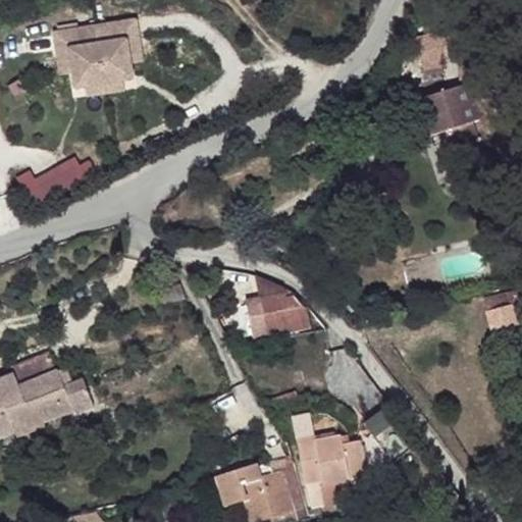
[(135,17),(122,20),(129,61),(142,59),(135,17)]
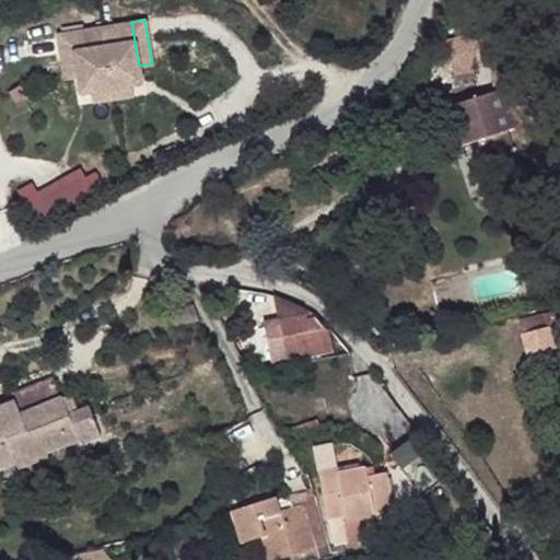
[(101,26),(112,88),(132,83),(141,82),(131,22),(101,26)]
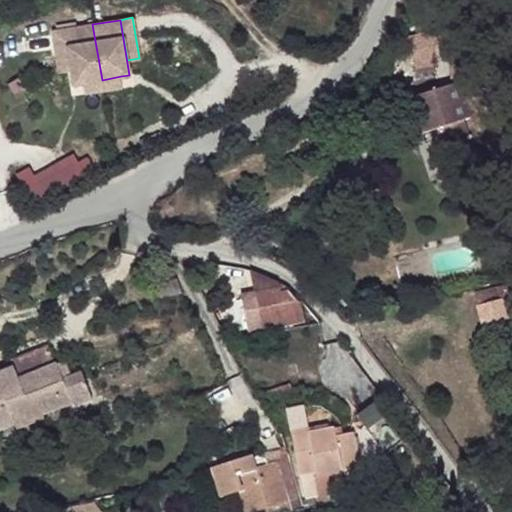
[(65,29),(75,84),(83,83),(102,80),(92,24),(65,29)]
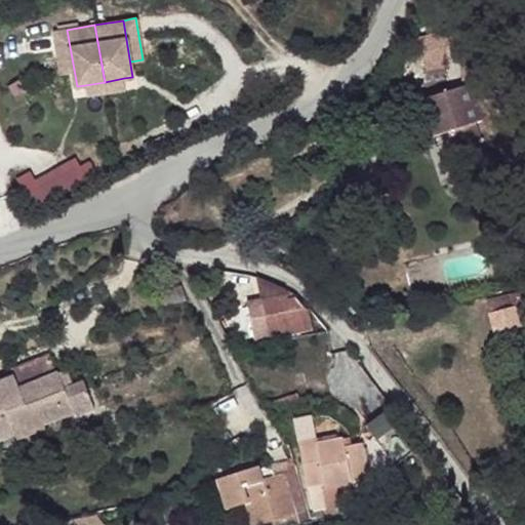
[(53,32),(62,74),(74,72),(67,30),(53,32)]
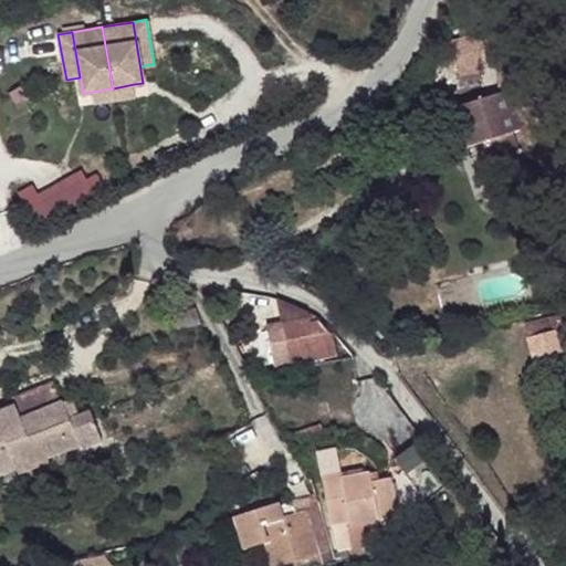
[(480,76),(479,56),(460,58),(462,79),(480,76)]
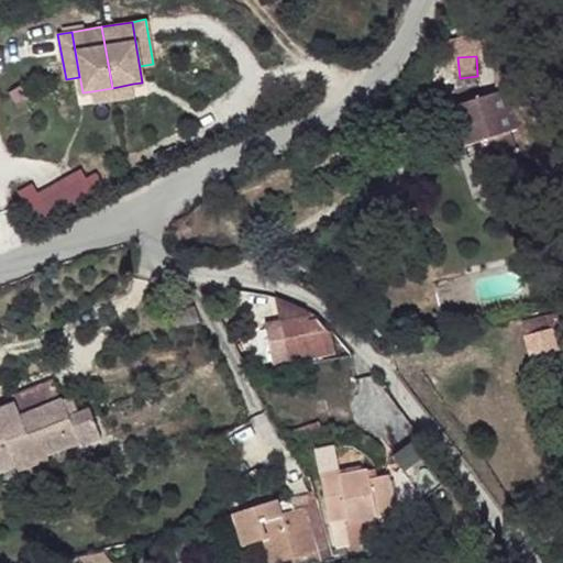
[(133,84),(112,88),(114,99),(134,95),(133,84)]
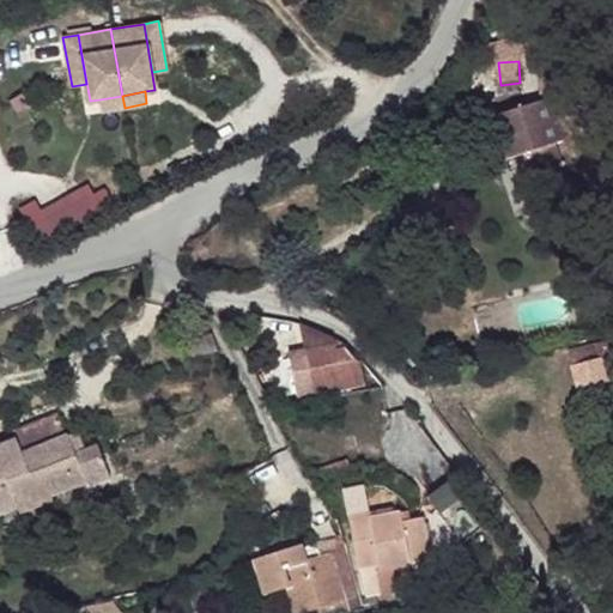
[(99,99),(102,110),(125,108),(122,96),(99,99)]
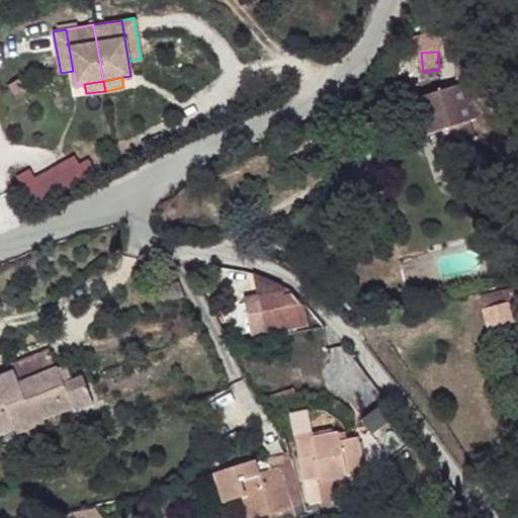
[(463,83),(427,91),(435,128),(471,120),(463,83)]
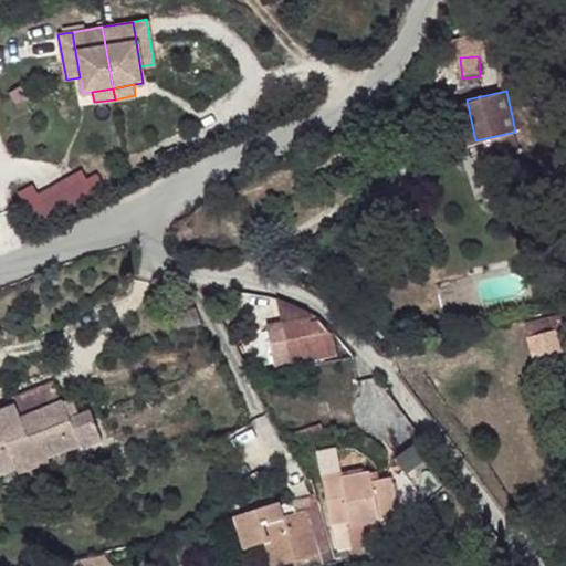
[(86,161),(21,200),(38,227),(102,188),(86,161)]
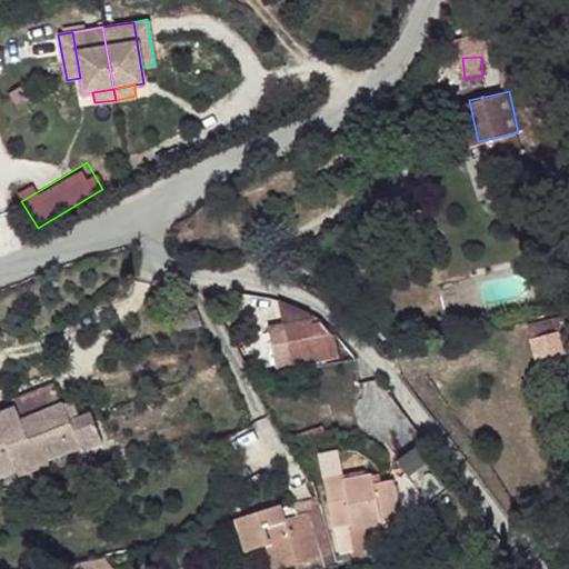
[(282,323),(311,318),(310,313),(278,300),(282,323)]
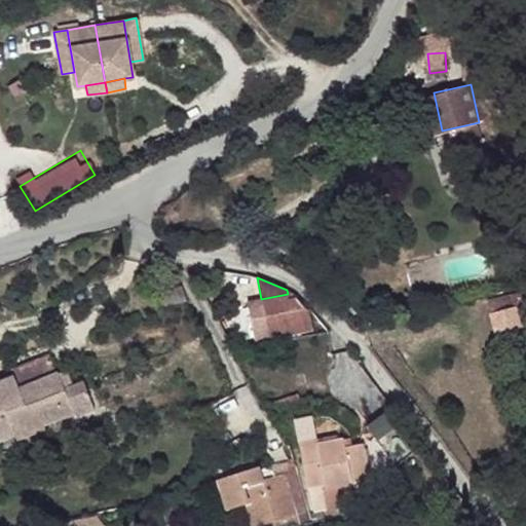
[(187,302),(181,288),(160,294),(165,308),(187,302)]
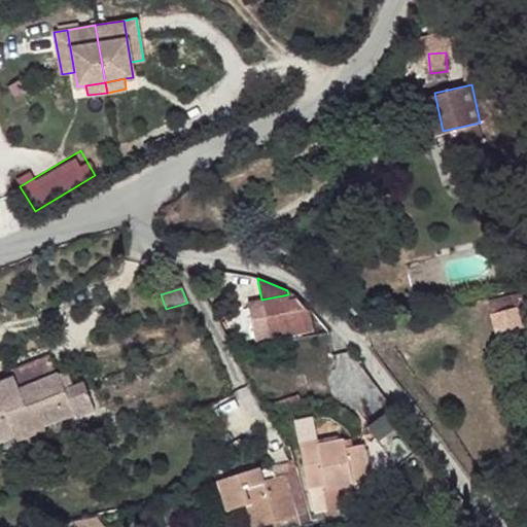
[(526,330),(526,326),(522,307),(526,305),(526,290),(488,301),(498,339),(526,330)]
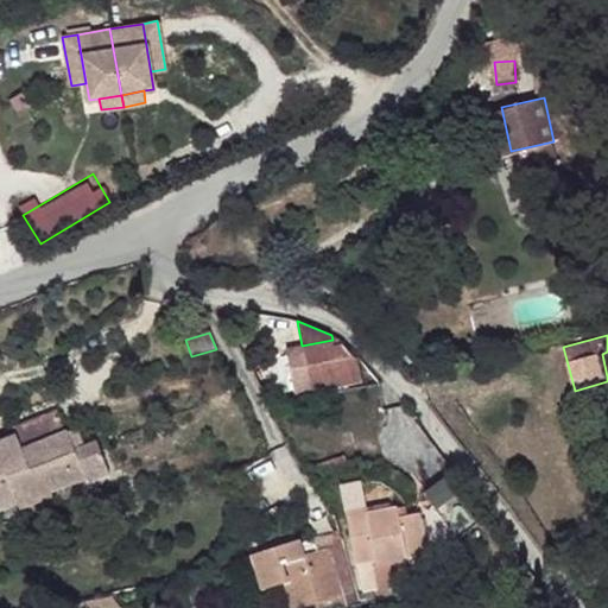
[(363,382),(358,359),(355,359),(342,343),(334,346),(333,340),(302,346),(303,348),(312,394),(363,382)]
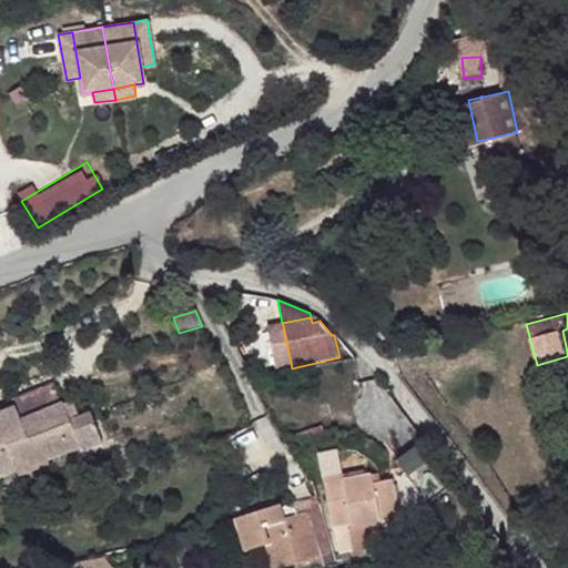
[(291,366),(283,325),(267,328),(277,369),(291,366)]
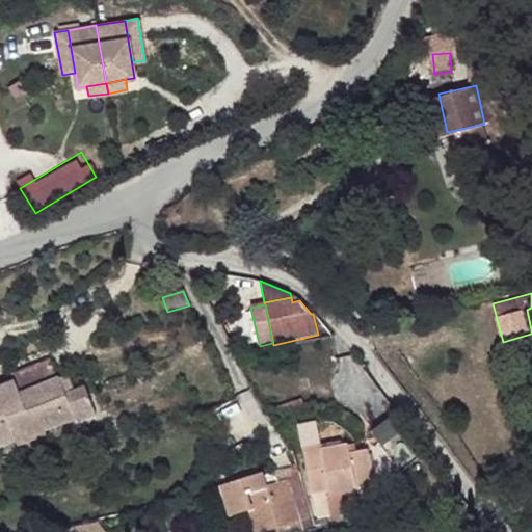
[(75,391),(69,374),(60,378),(67,395),(75,391)]
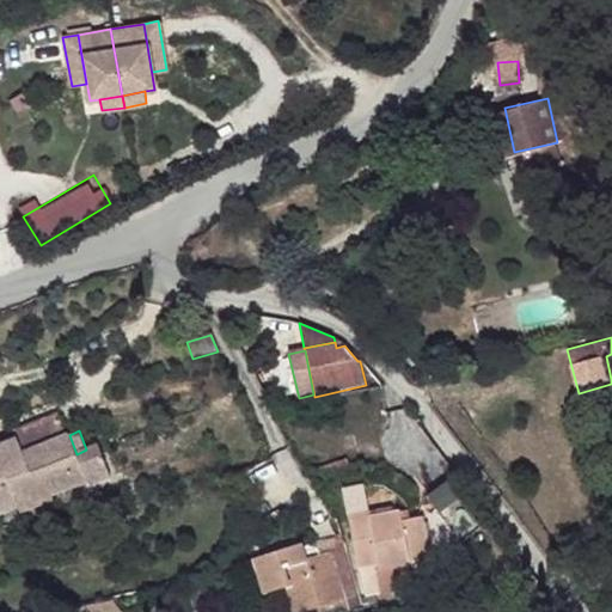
[(111,477),(98,445),(86,450),(77,454),(69,435),(69,434),(23,453),(17,439),(0,445),(0,513),(18,506),(20,512),(53,499),(51,495),(85,482),(86,487),(111,477)]
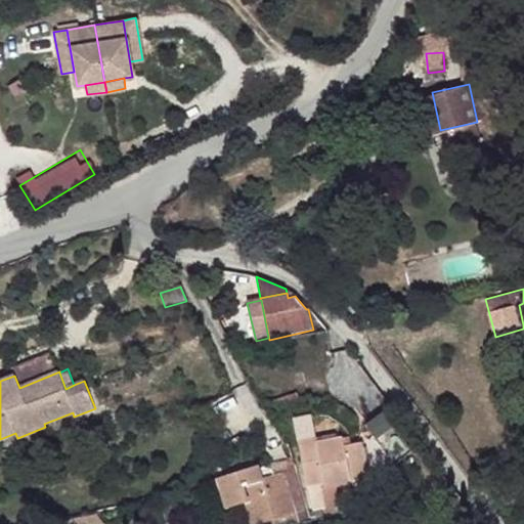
[(286,402),(298,399),(299,398),(298,393),(272,400),(274,406),(286,402)]
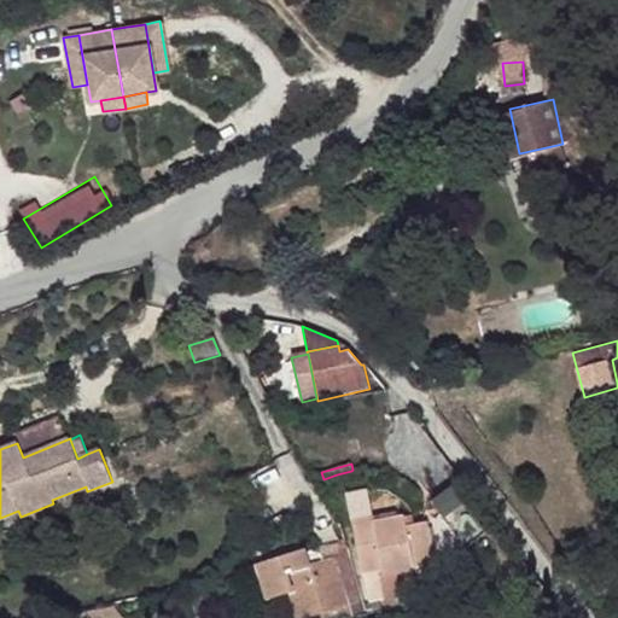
[(487,534),(453,484),(433,499),(431,501),(441,514),(455,534),(466,548),(477,540),(487,534)]
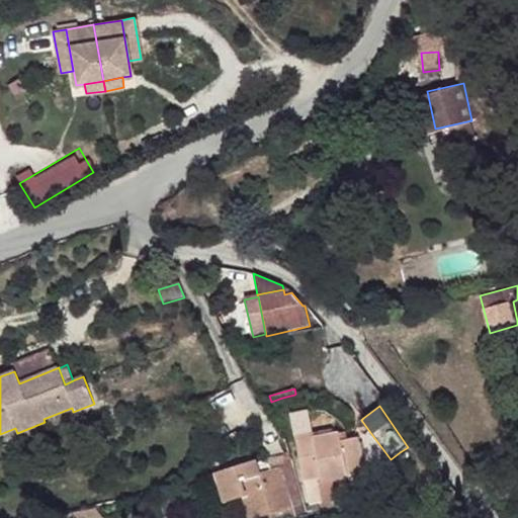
[(313,432),(309,410),(289,414),(294,435),(310,433),(313,432)]
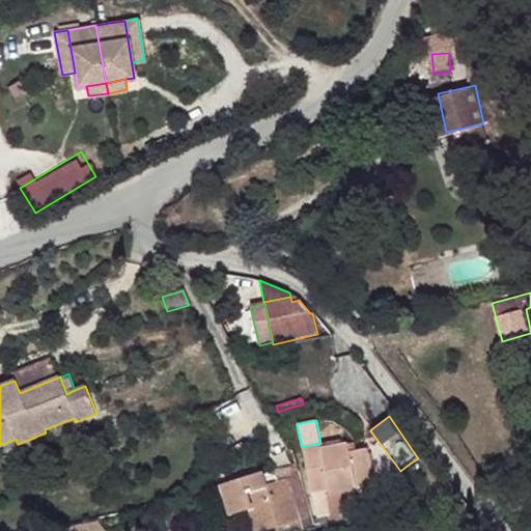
[(342,444),(341,439),(320,443),(317,444),(318,448),(342,444)]
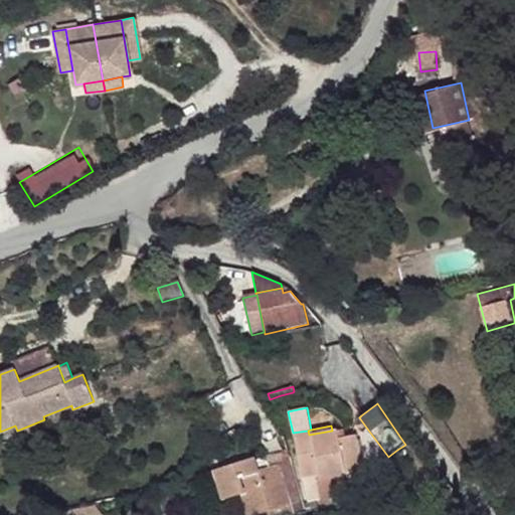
[(345,437),(344,428),(337,431),(338,439),(345,437)]
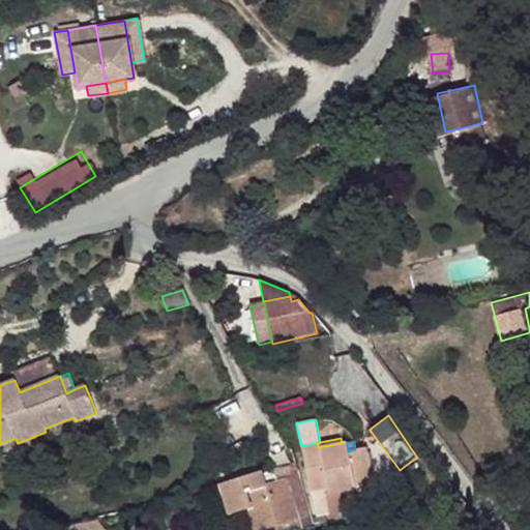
[(374,483),(366,447),(355,449),(348,451),(347,443),(346,442),(342,443),(318,447),(317,443),(301,445),(310,492),(312,491),(317,514),(363,506),(362,502),(359,496),(361,493),(360,487),(374,483)]
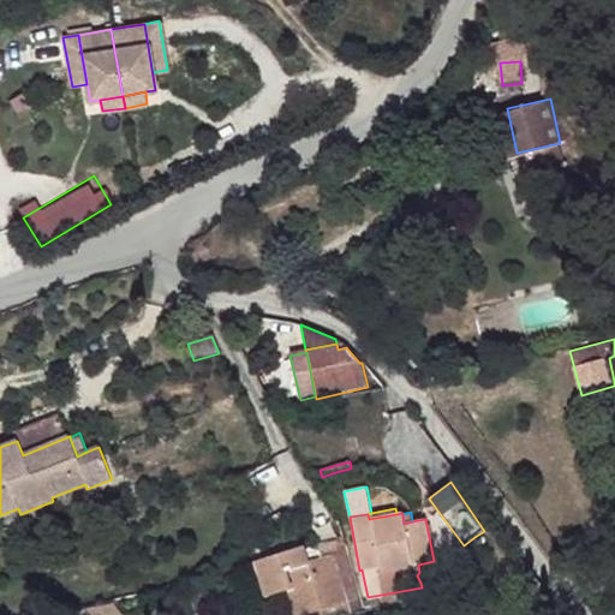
[(348,614),(365,610),(347,544),(323,551),(324,559),(330,556),(347,611),(347,614),(348,614)]
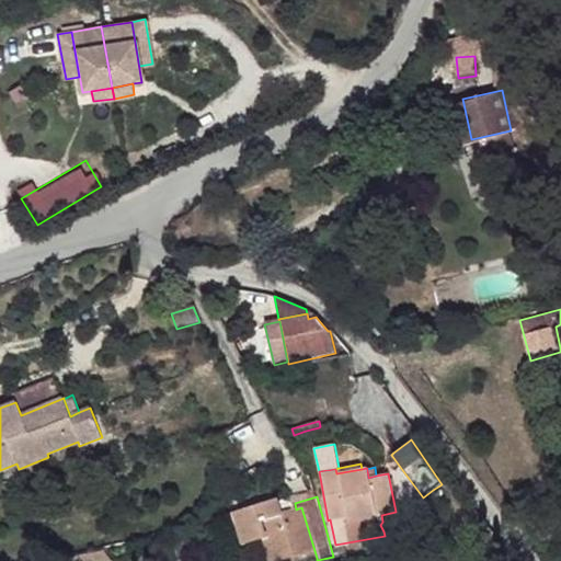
[(306,560),(317,558),(301,507),(296,510),(283,514),(279,502),(277,497),(232,512),(242,545),(263,539),(271,560),(306,560)]
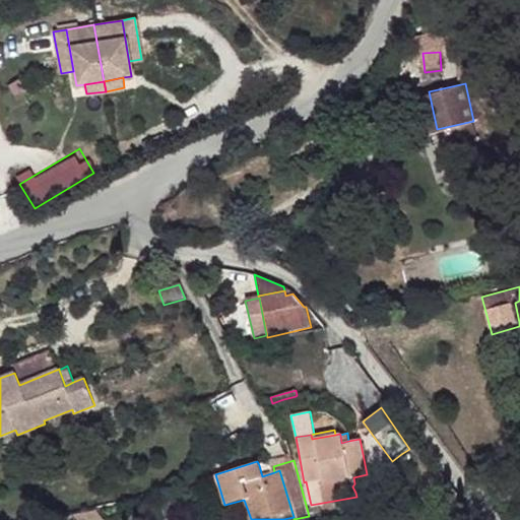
[(273,466),(271,461),(259,465),(262,476),(274,472),(273,466)]
